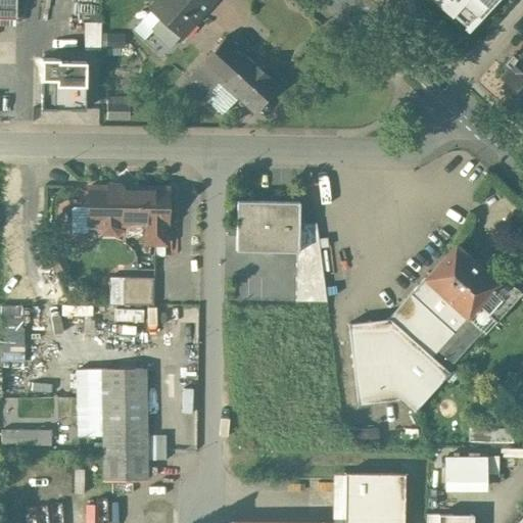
[(15,0),(0,0),(0,17),(15,18),(15,0)]
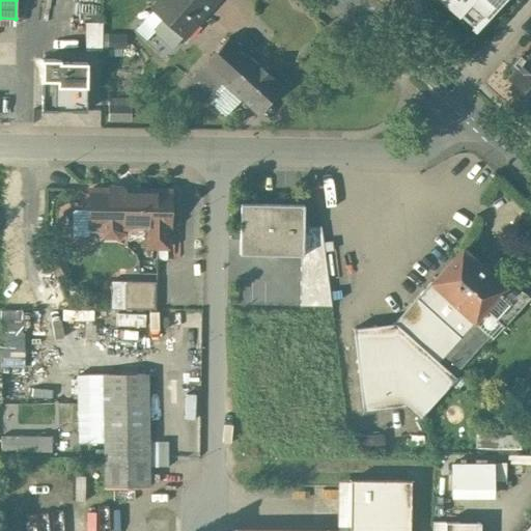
[(160,0),(152,8),(184,36),(216,0),(160,0)]
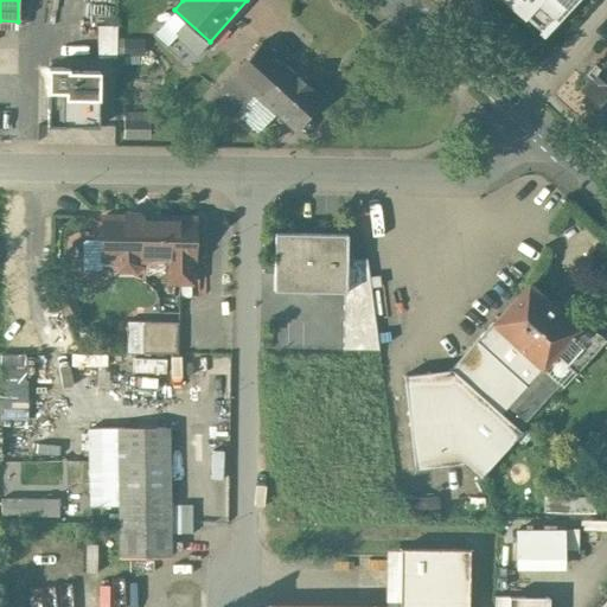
[(506,0),(543,33),(573,0),(506,0)]
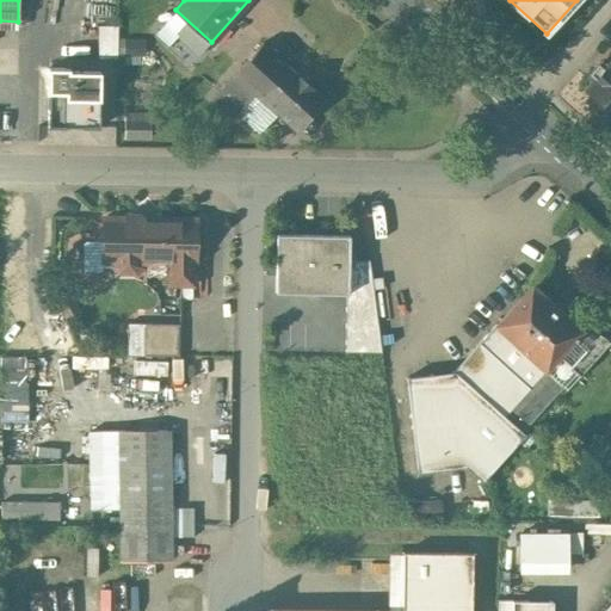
[(102,25),(102,54),(121,54),(119,25),(102,25)]
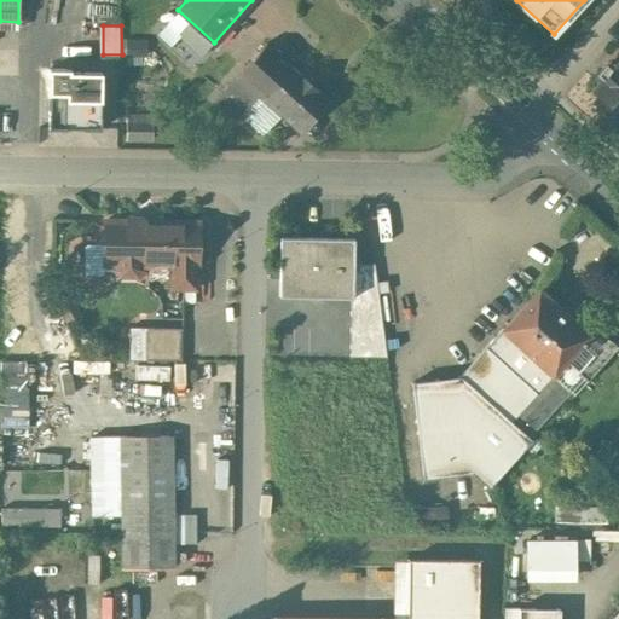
[(328,100),(265,42),(226,87),(247,106),(258,96),(281,116),(299,133),(328,100)]
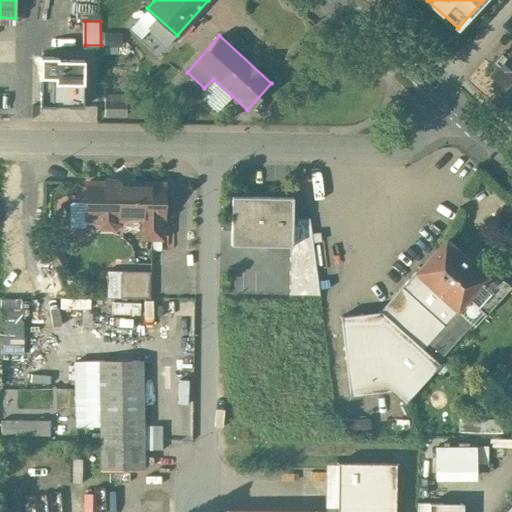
[(511,51),(507,57),(504,54),(494,65),(498,68),(489,77),(511,97),(511,51)]
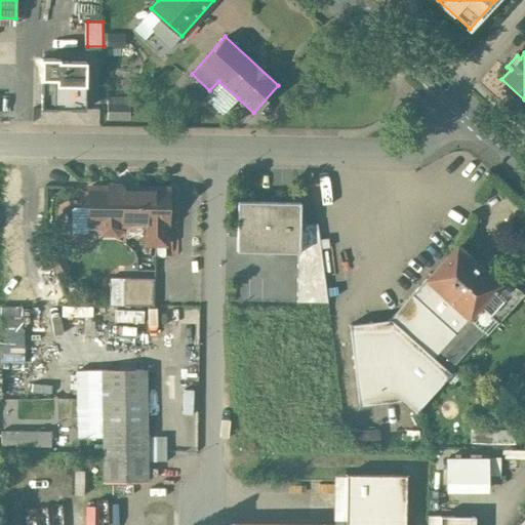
[(43,58),(42,107),(88,107),(88,58),(43,58)]
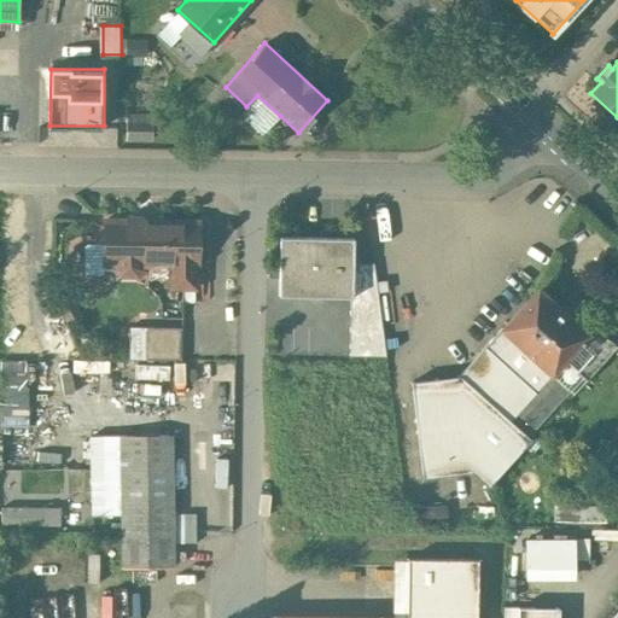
[(246,106),(226,87),(215,99),(235,118),(239,115),(246,106)]
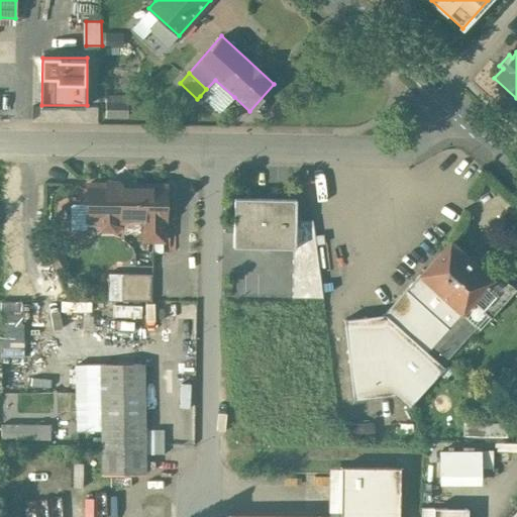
[(234,97),(215,80),(206,89),(200,96),(218,113),(234,97)]
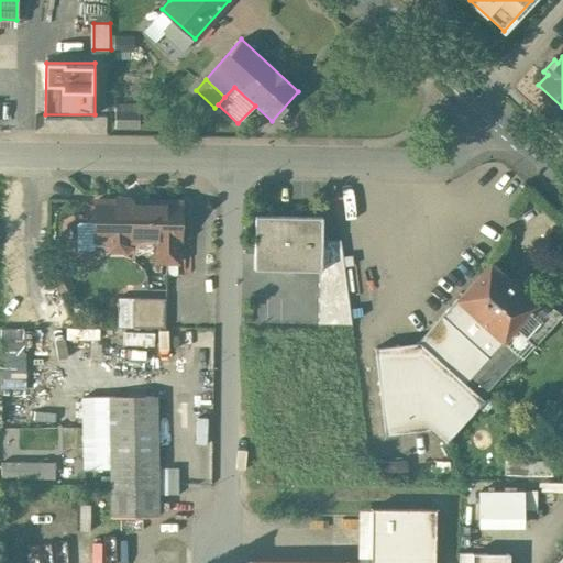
[(145,198),(117,198),(113,201),(94,200),(94,240),(103,240),(103,245),(108,251),(124,251),(130,246),(130,240),(154,241),(154,262),(177,263),(177,241),(179,241),(179,202),(148,201),(145,198)]
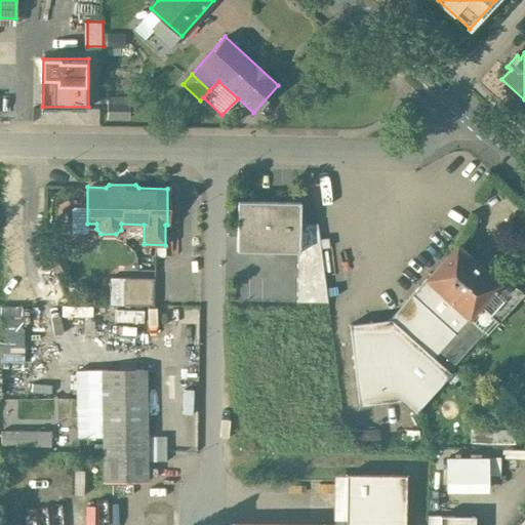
[(298,203),(237,202),(237,239),(236,252),(250,251),(296,252),(298,252),(298,225),(298,203)]
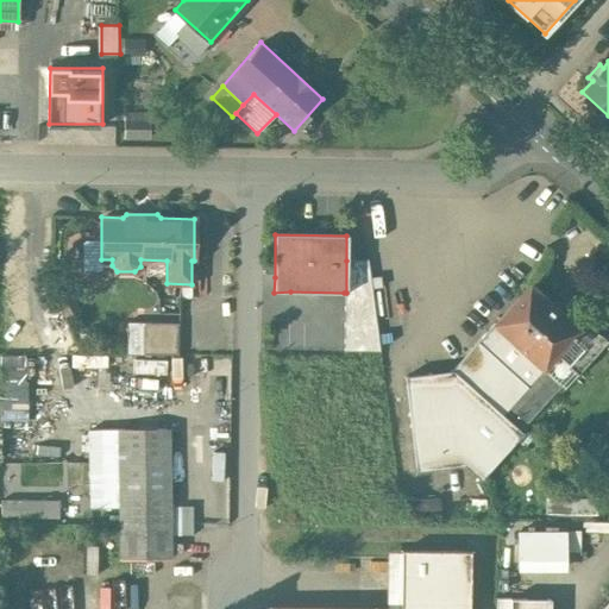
[(366,261),(346,261),(346,293),(344,293),(343,351),(380,351),(366,261)]
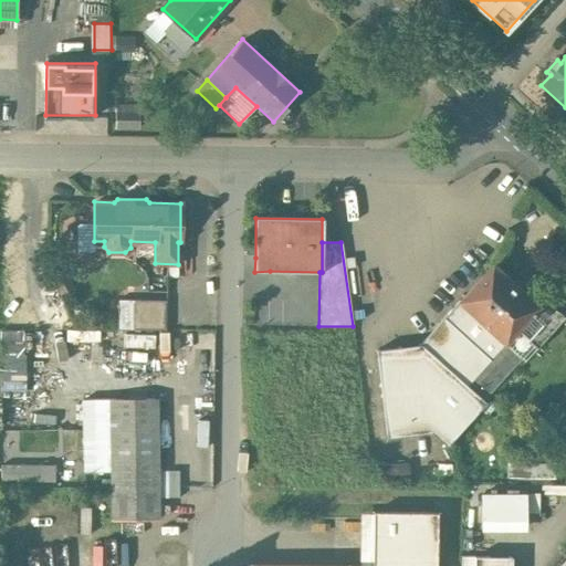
[(535,305),(491,265),(459,301),(504,343),(516,329),(536,306),(535,305)]
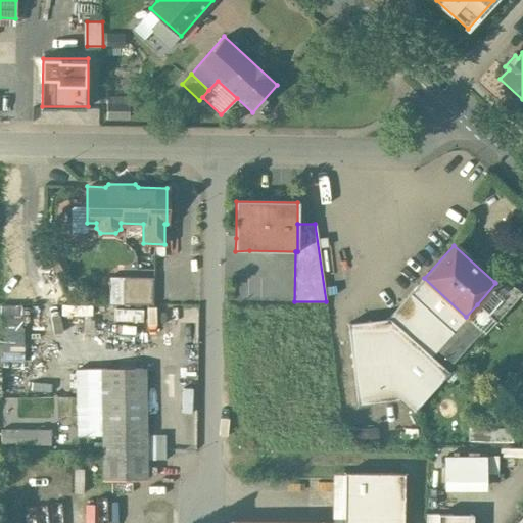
[(520,292),(501,275),(494,282),(495,283),(477,304),(495,321),(520,292)]
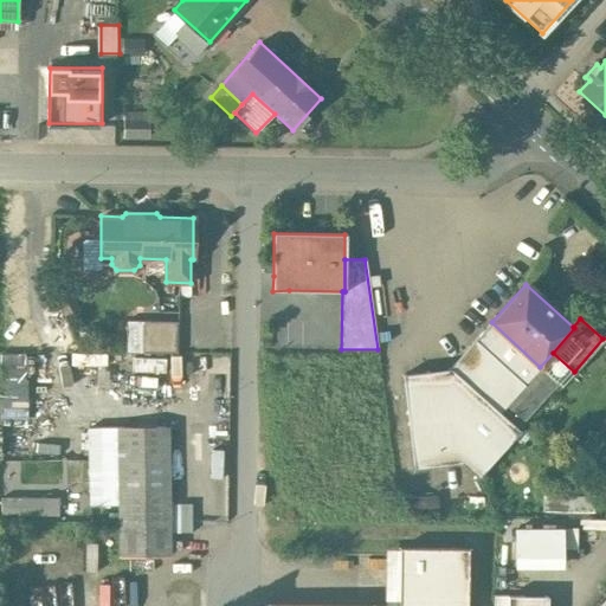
[(176,322),(149,322),(148,341),(140,341),(140,353),(176,354),(176,322)]
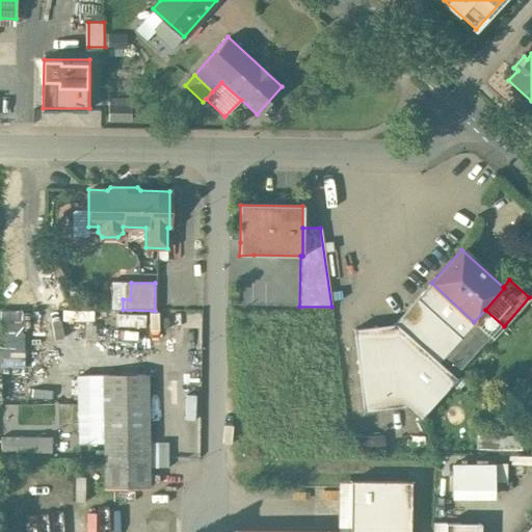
[(430,283),(394,323),(437,362),(474,322),(431,283),(430,283)]
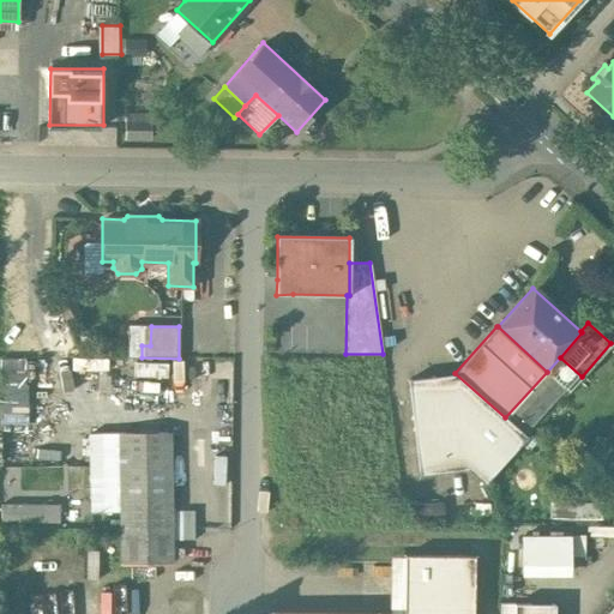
[(30,425),(31,357),(4,357),(2,423),(30,425)]
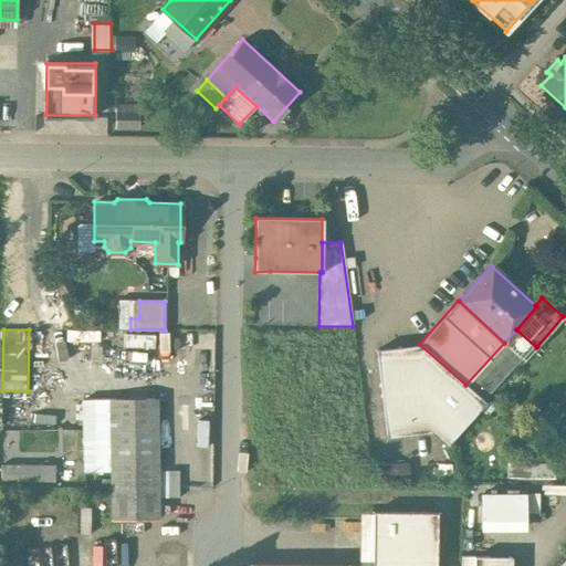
[(504,343),(465,385),(481,400),(482,399),(520,357),(504,343)]
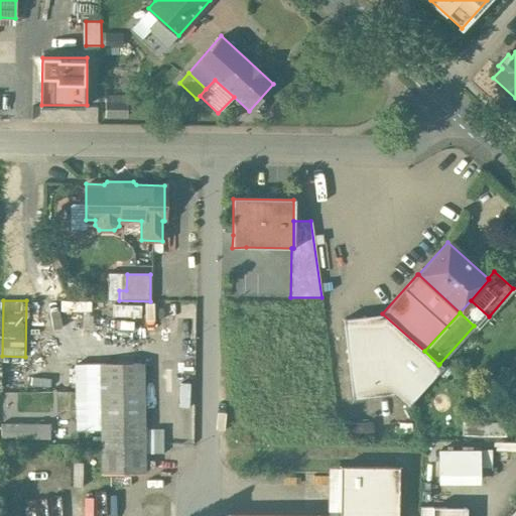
[(382,314),(343,318),(352,399),(392,394),(406,407),(442,367),(439,364),(438,365),(424,351),(382,313),(382,314)]
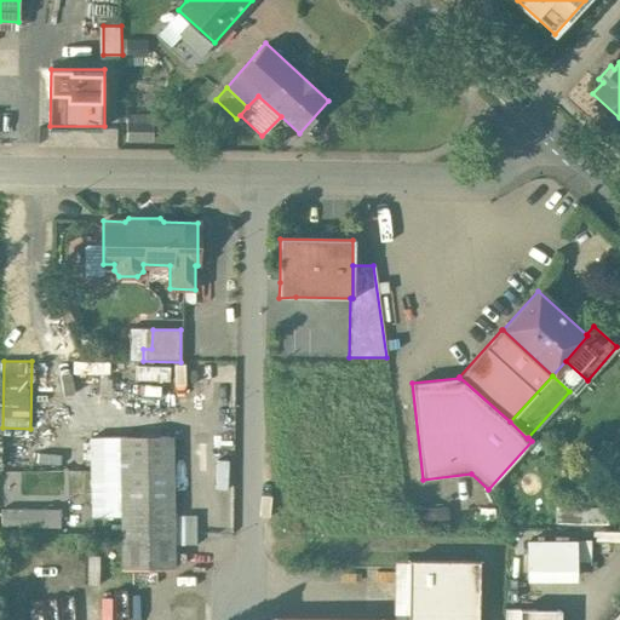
[(171,534),(170,437),(121,438),(122,516),(122,535),(171,534)]
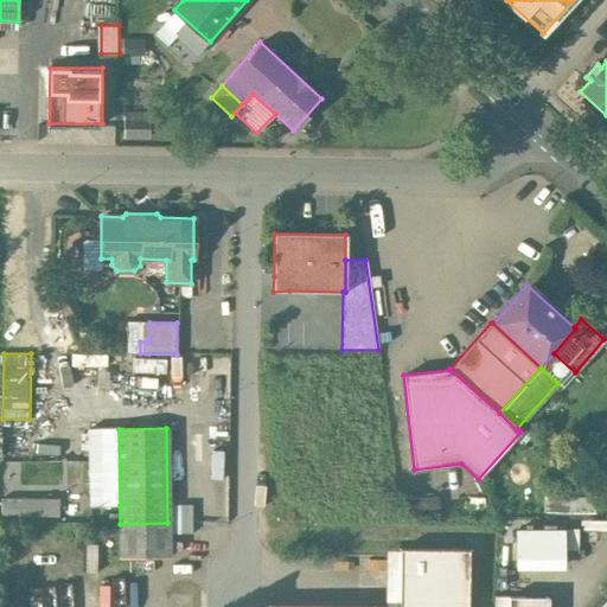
[(89,506),(120,505),(119,429),(88,429),(89,506)]
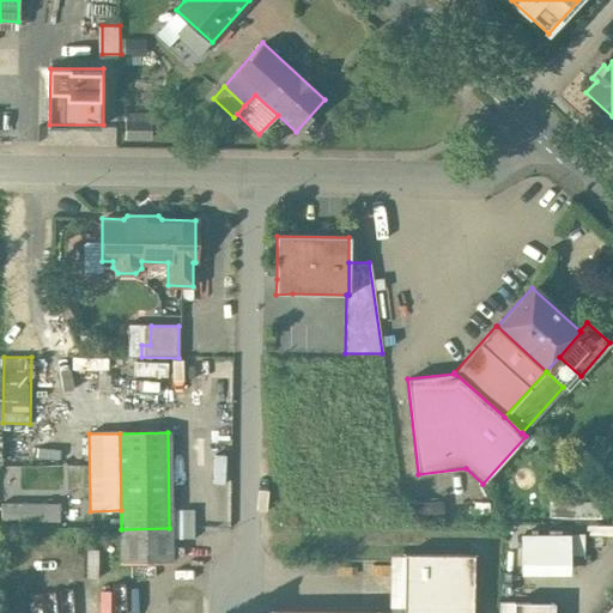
[(169,528),(121,529),(122,564),(170,563),(169,528)]
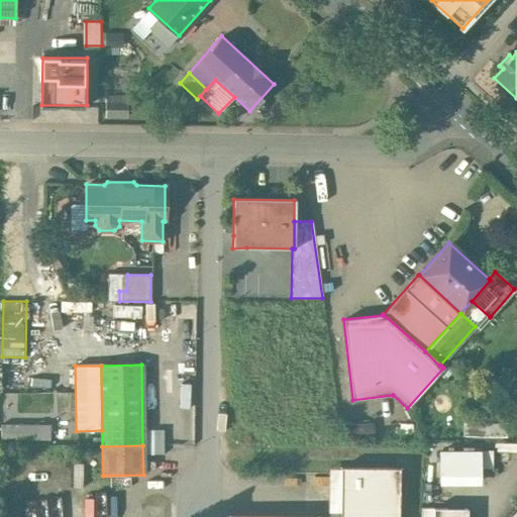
[(480,452),(439,452),(439,482),(480,482),(481,469),(480,452)]
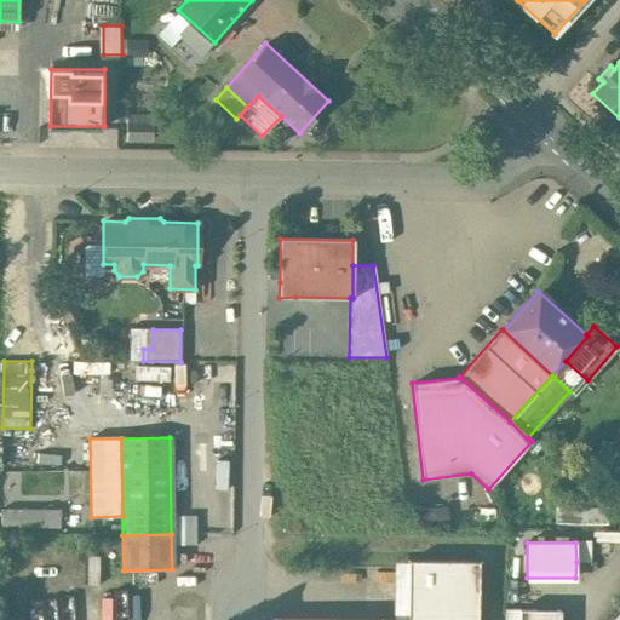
[(591,543),(575,543),(577,562),(591,562),(591,543)]
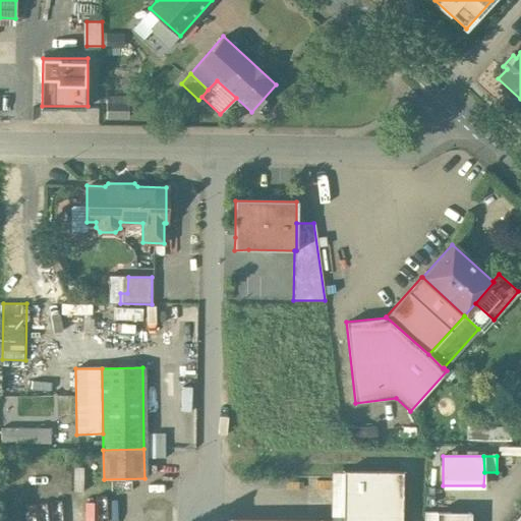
[(342,520),(252,520),(227,520),(226,520),(401,520),(402,472),(343,471),(342,520)]
